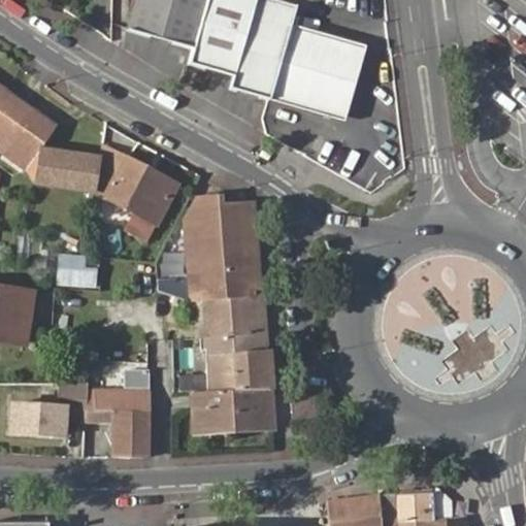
[(141,0),(133,33),(196,50),(208,0),(141,0)]
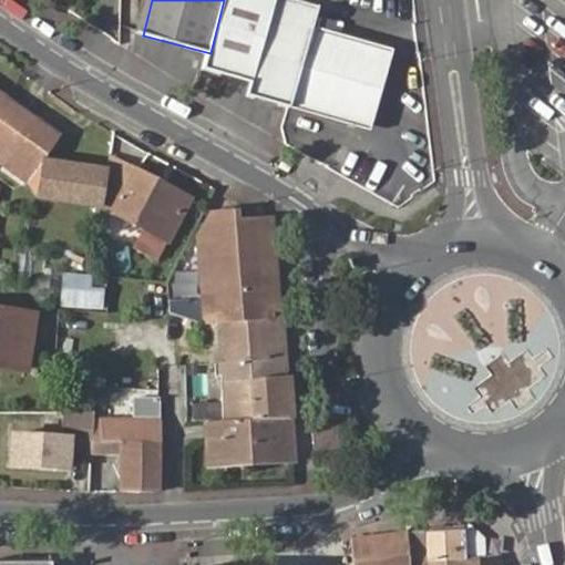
[(224,0),(207,68),(253,79),(268,12),(311,23),(320,26),(325,4),(306,0),(224,0)]
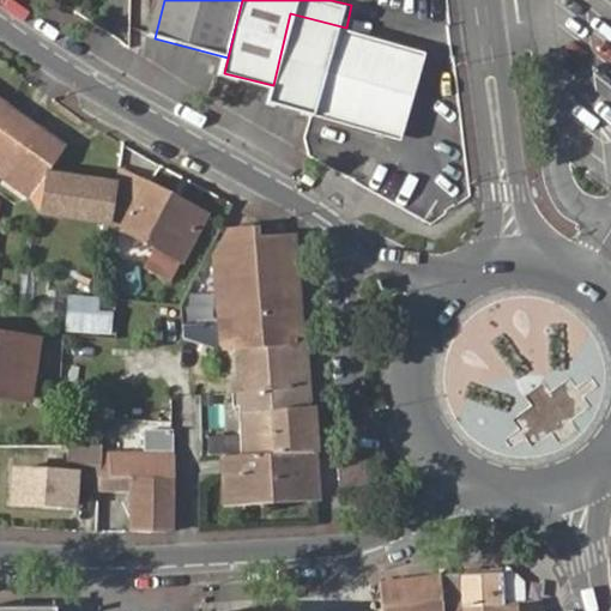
[(270,101),(312,112),(337,25),(290,13),(273,85),(270,101)]
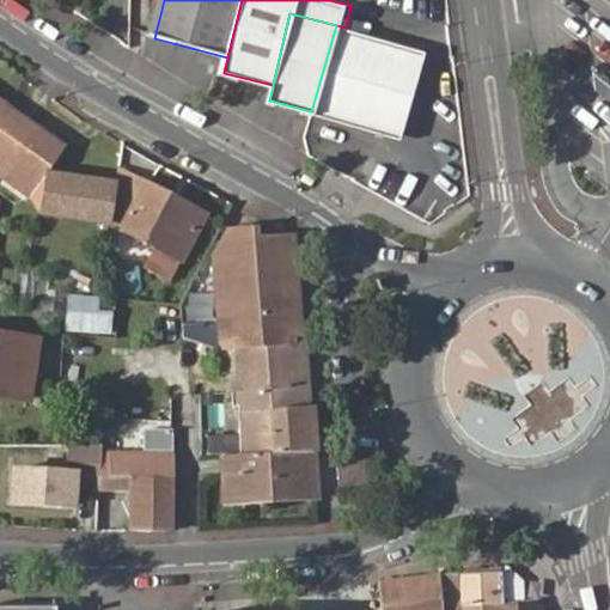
[(336,25),(311,111),(398,140),(429,50),(346,28),(336,25)]
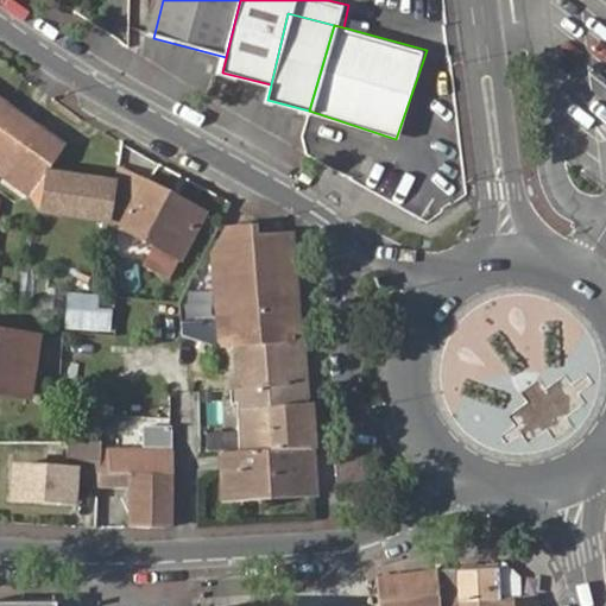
[(0,118),(11,103),(0,96),(0,118)]
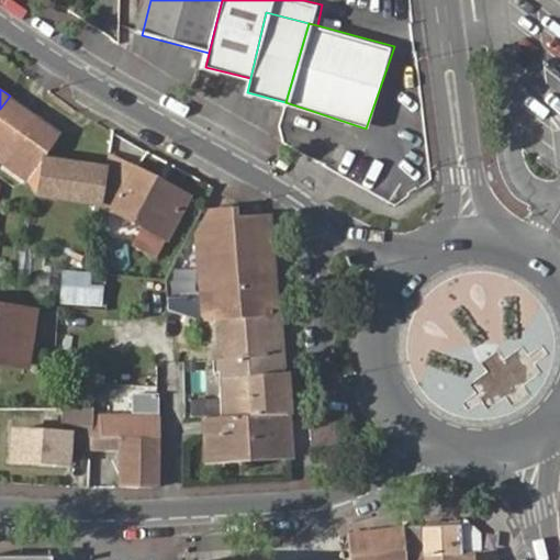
[(65,134),(10,96),(0,109),(0,157),(44,189),(103,200),(109,166),(52,155),(65,134)]
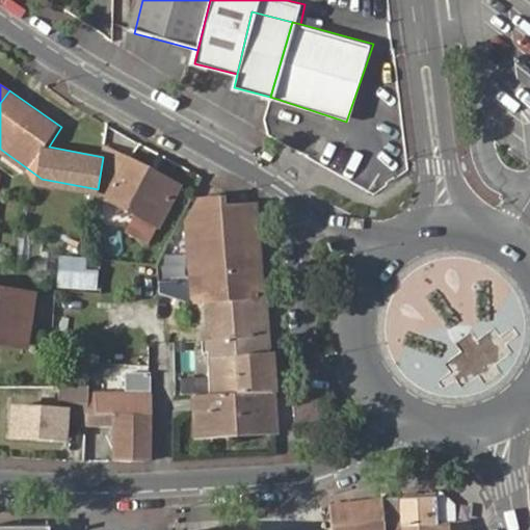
[(105,143),(103,157),(98,189),(98,193),(154,229),(176,192),(148,176),(151,170),(105,143)]
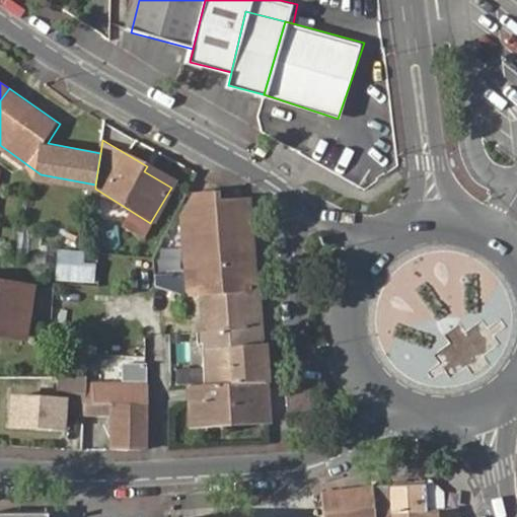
[(173,182),(147,166),(144,171),(171,188),(173,182)]
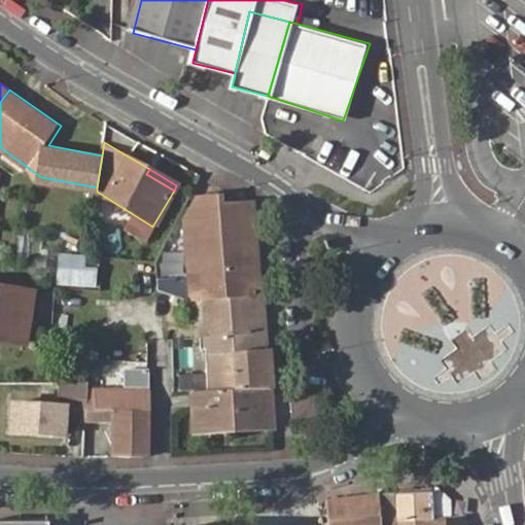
[(255,200),(224,204),(223,194),(204,195),(187,221),(193,300),(209,299),(265,292),(255,200)]
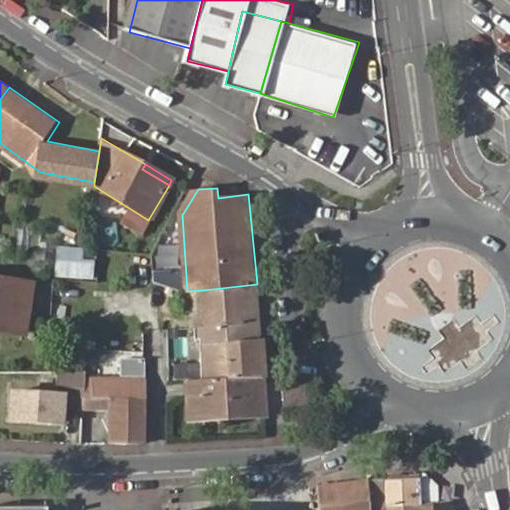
[(83,251),(56,250),(55,280),(91,283),(92,265),(82,263),(83,251)]
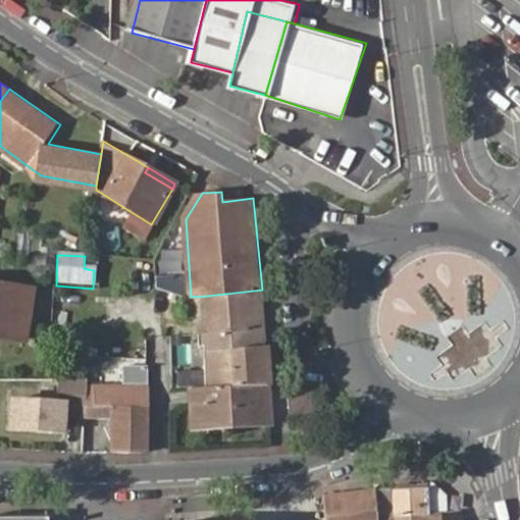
[(163,292),(179,289),(177,272),(160,275),(163,292)]
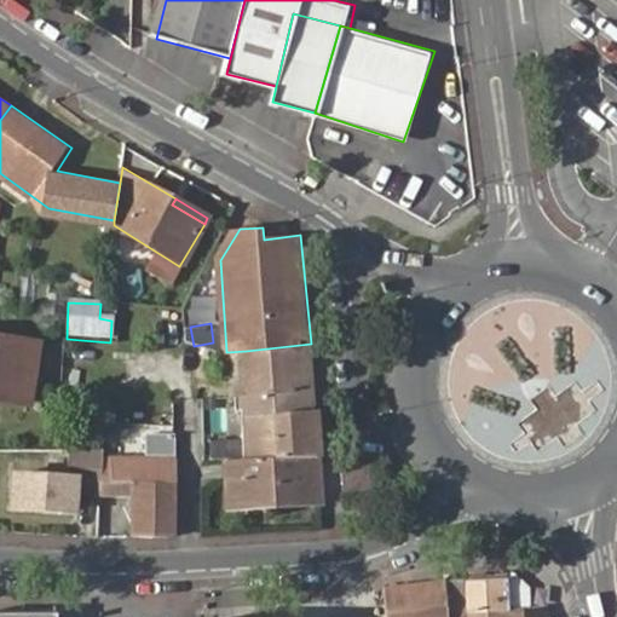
[(0,335),(0,395),(27,399),(36,341),(0,335)]
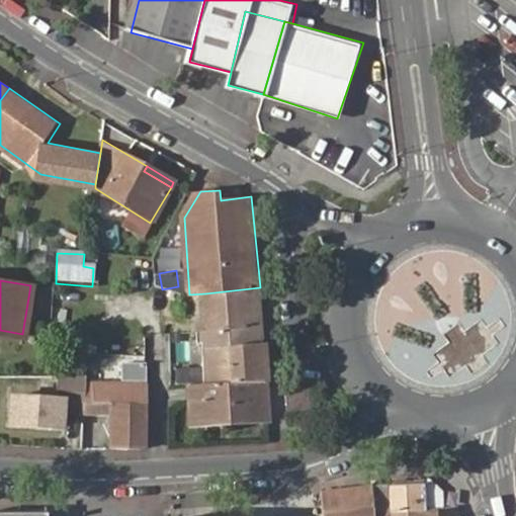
[(265,343),(260,287),(205,293),(208,338),(203,338),(203,347),(265,343)]
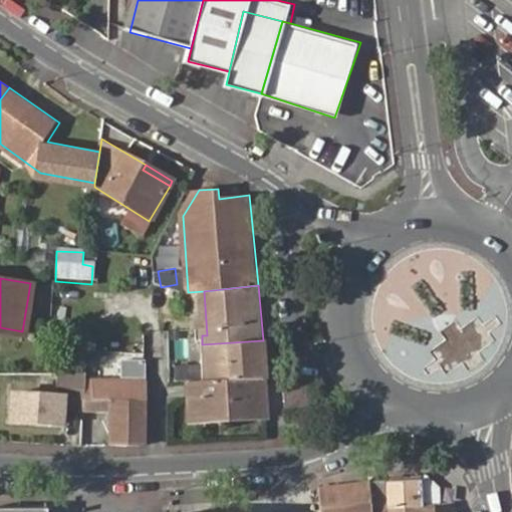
[(266,378),(263,340),(202,344),(203,352),(207,352),(209,381),(266,378)]
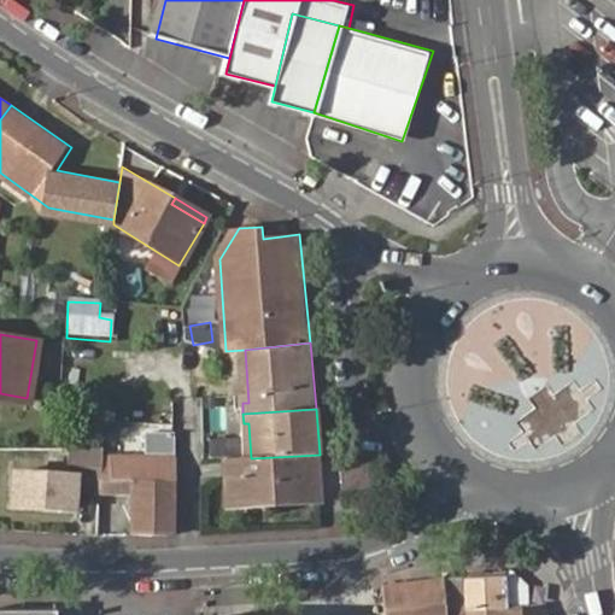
[(151,446),(175,447),(176,433),(148,433),(150,447),(151,446)]
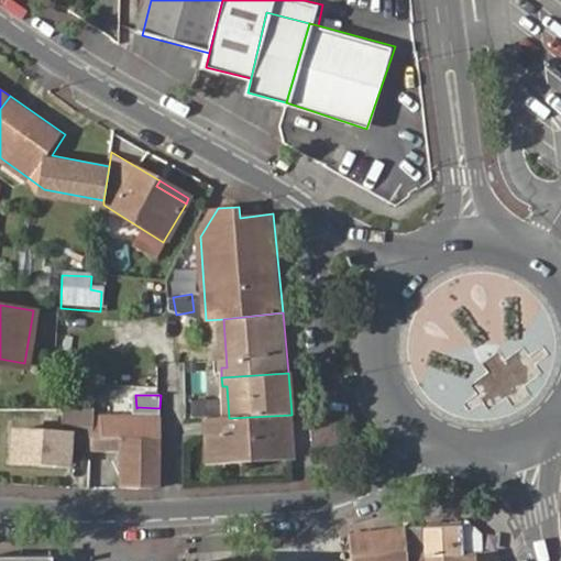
[(99,407),(67,406),(65,431),(14,428),(13,460),(68,463),(69,440),(97,441),(99,407)]
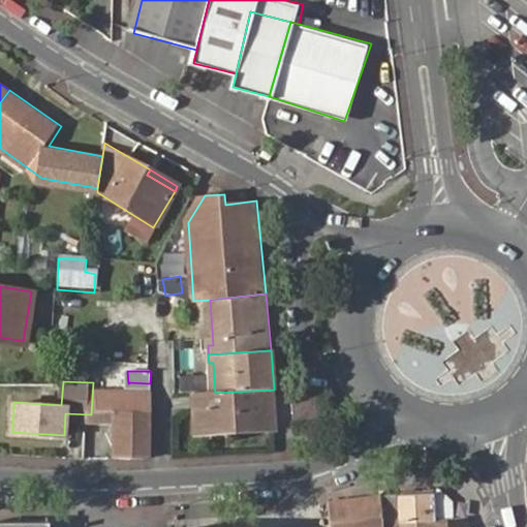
[(116,456),(150,456),(150,392),(129,393),(129,382),(128,383),(93,382),(91,414),(90,422),(105,423),(116,423),(116,456)]
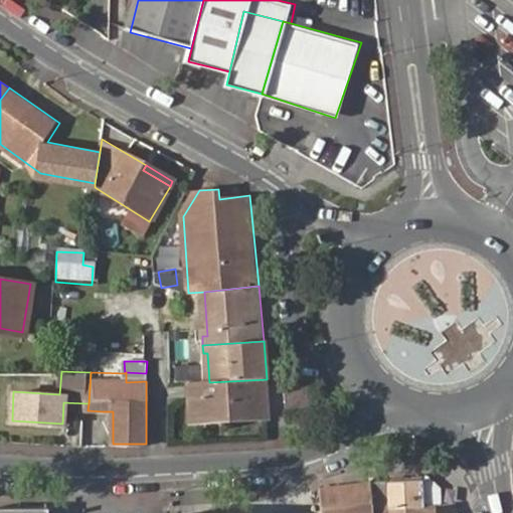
[(126,382),(146,381),(146,373),(126,372),(126,382)]
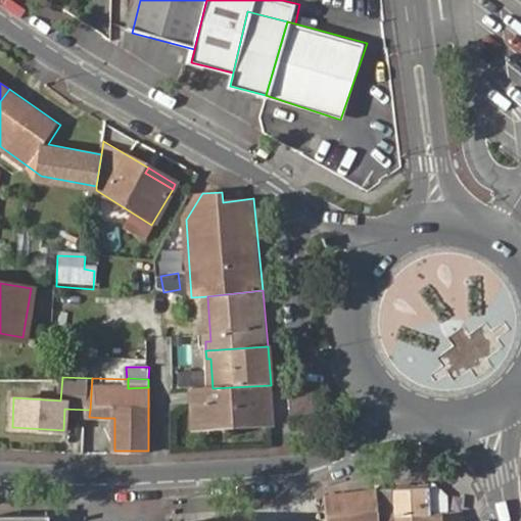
[(273,425),(271,385),(212,388),(193,389),(195,428),(273,425)]
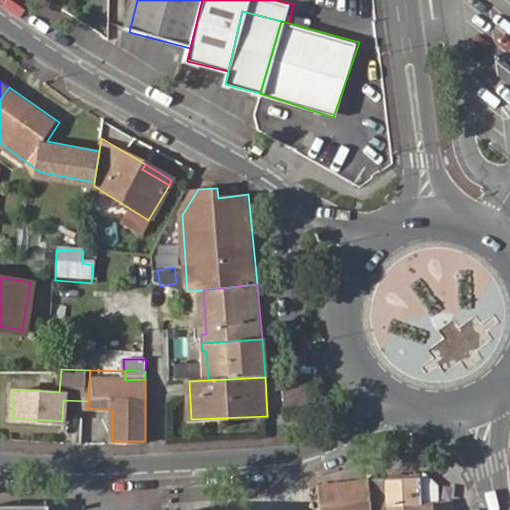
[(286,382),(286,407),(308,408),(309,382),(286,382)]
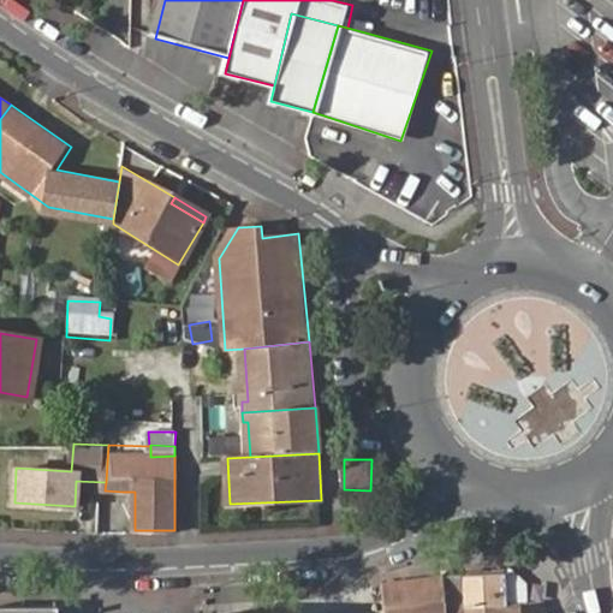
[(507,612),(509,608),(470,608),(466,576),(452,576),(444,577),(447,612),(507,612)]
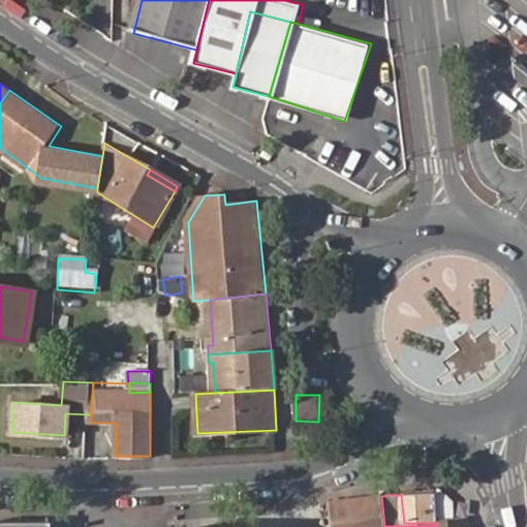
[(404,523),(437,523),(437,519),(436,495),(401,495),(404,523)]
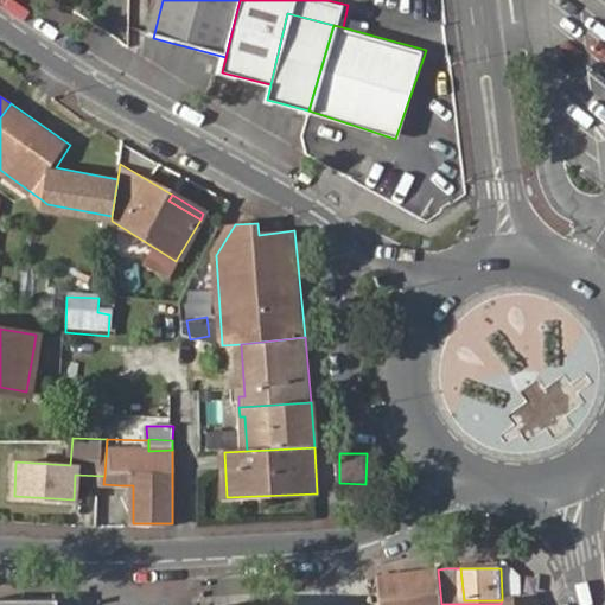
[(441,604),(438,570),(375,575),(380,604),(441,604)]
